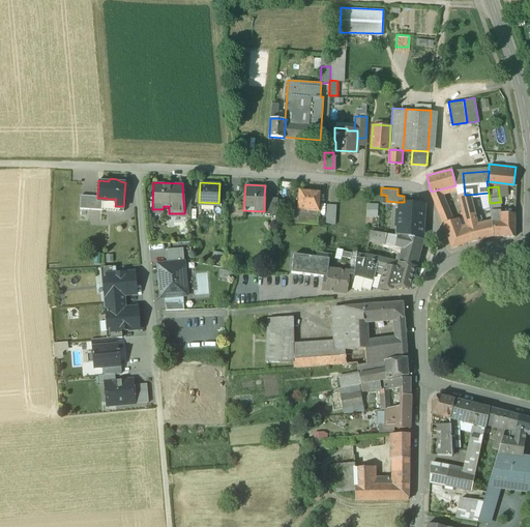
[(313,189),(307,189),(300,188),(299,207),(312,208),(319,209),(320,207),(320,206),(320,201),(319,200),(320,191),(313,189)]
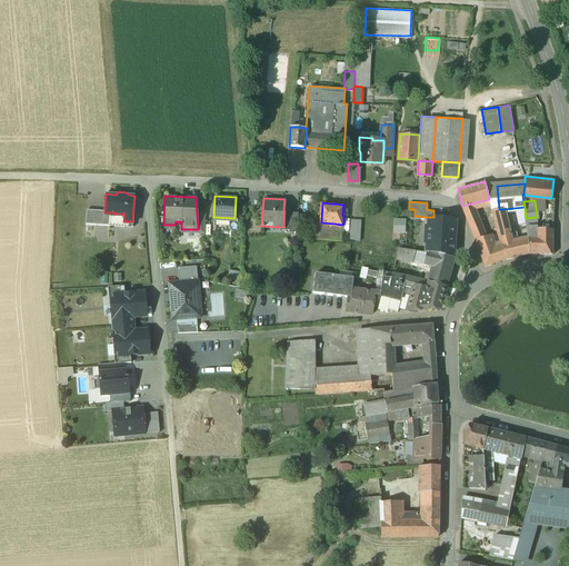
[(478,219),(475,209),(471,204),(462,206),(472,231),(481,228),(481,226),(478,219)]
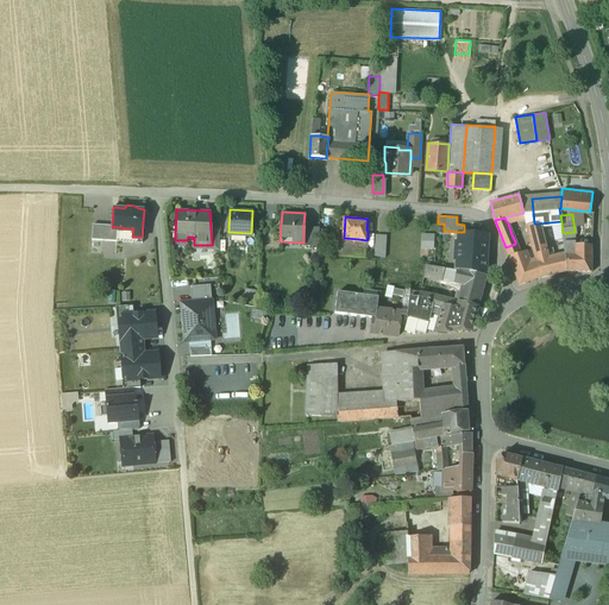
[(112,227),(112,225),(93,224),(92,238),(132,240),(132,237),(133,228),(123,228),(123,227),(112,227)]
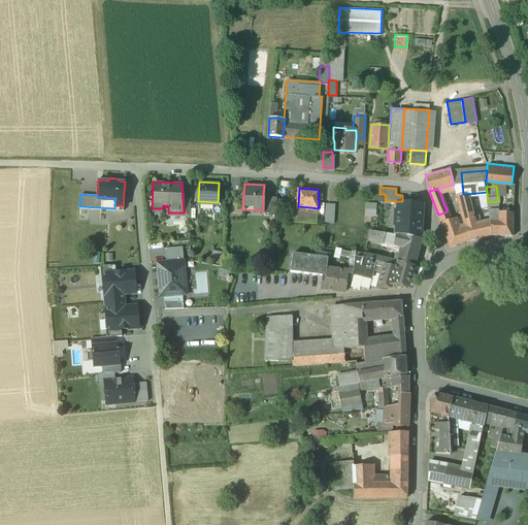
[(466,194),(463,194),(457,195),(461,210),(462,216),(463,219),(470,218),(472,217),(466,194)]
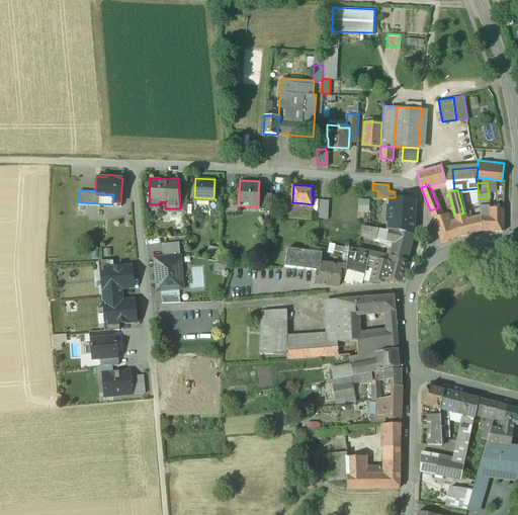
[(271,192),(258,191),(258,206),(257,206),(257,207),(272,208),(271,192)]
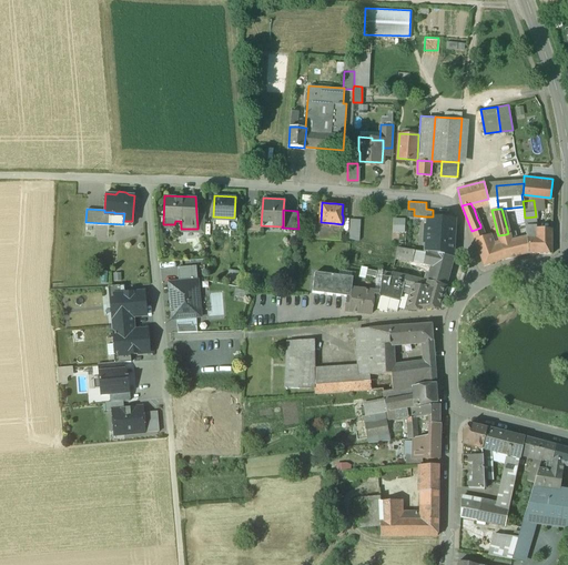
[(392,215),(392,230),(404,230),(404,215),(392,215)]
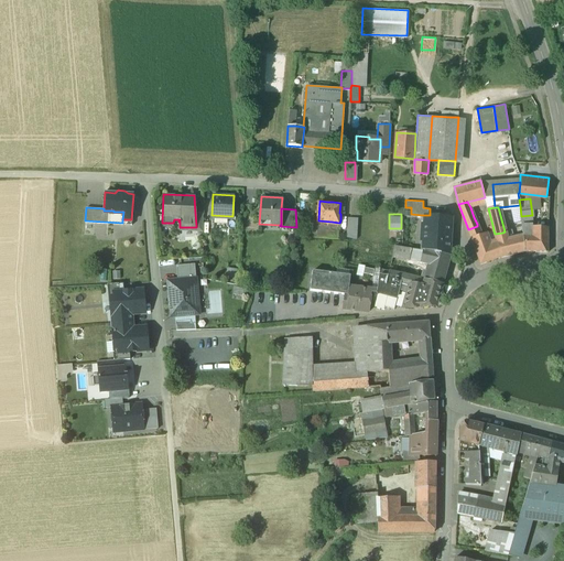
[(430,215),(423,215),(422,215),(420,248),(424,249),(449,254),(452,216),(430,215)]
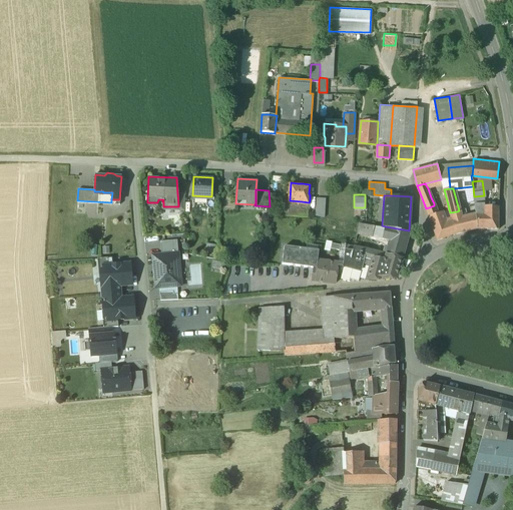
[(325,214),(325,196),(317,196),(316,213),(325,214)]
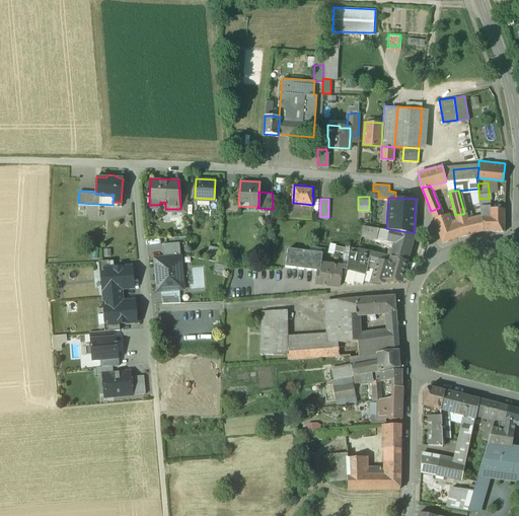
[(305,204),(293,203),(292,211),(292,217),(311,218),(311,212),(301,211),(301,207),(304,208),(305,204)]
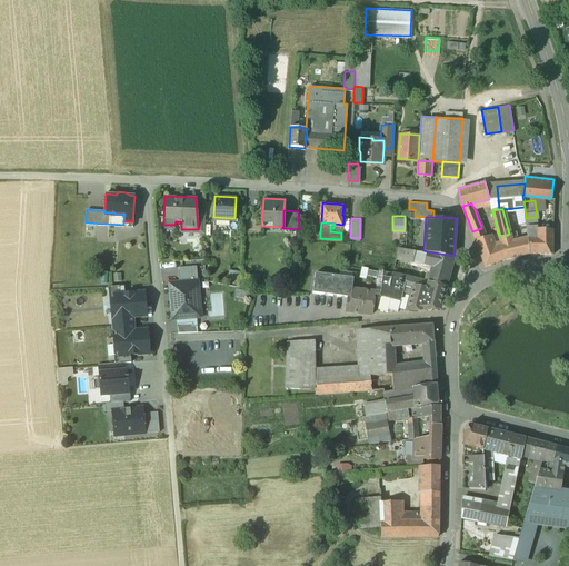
[(537,229),(537,226),(533,226),(526,226),(528,237),(530,252),(552,252),(553,230),(551,229),(537,229)]
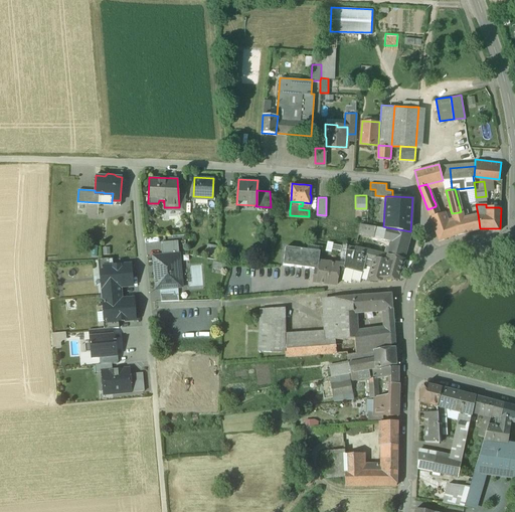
[(436,206),(427,209),(431,216),(439,213),(436,206)]
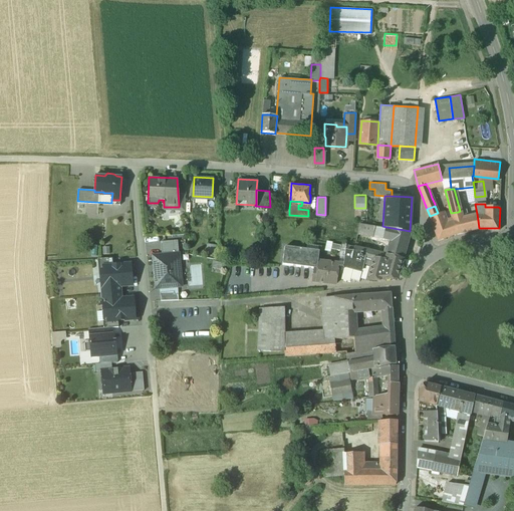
[(446,220),(443,211),(438,213),(430,216),(439,239),(451,235),(457,233),(453,218),(446,220)]
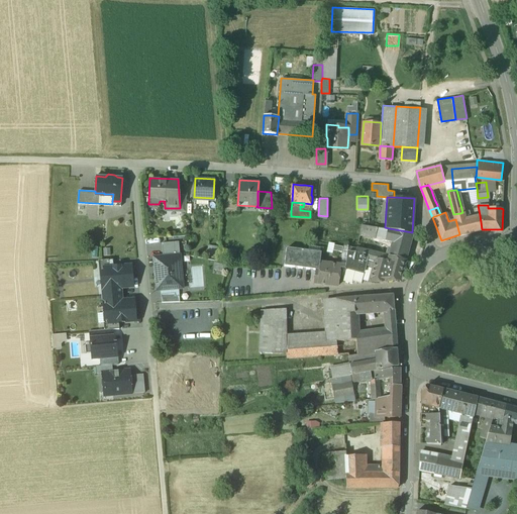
[(462,220),(460,213),(453,214),(455,219),(459,234),(474,230),(471,218),(462,220)]
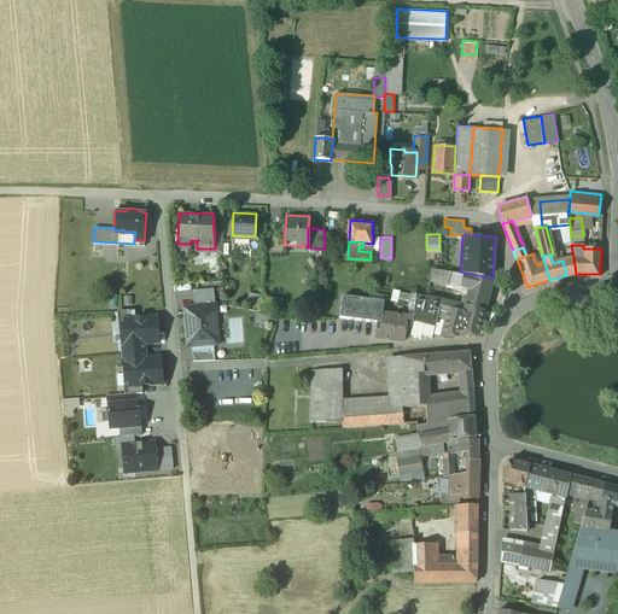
[(573,257),(563,261),(566,275),(576,274),(573,257)]
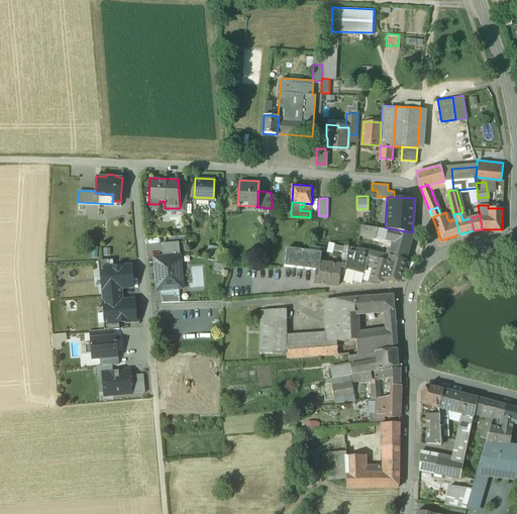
[(371,225),(362,223),(360,231),(370,233),(371,225)]
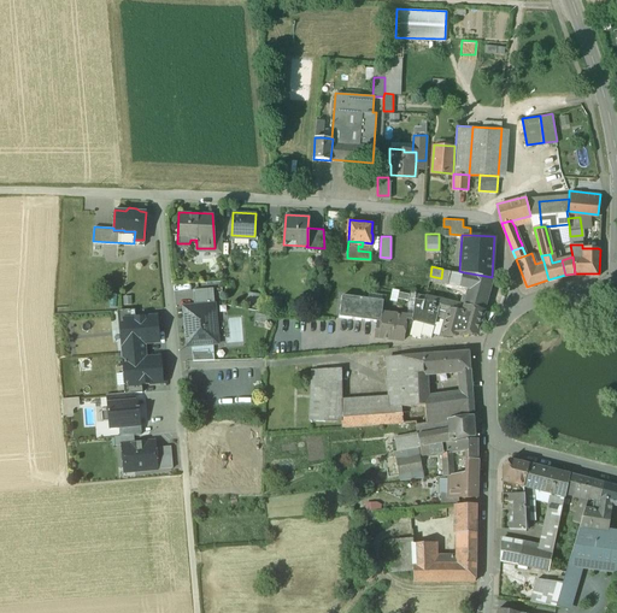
[(492,277),(464,272),(442,269),(441,278),(460,282),(460,284),(469,287),(488,290),(492,277)]
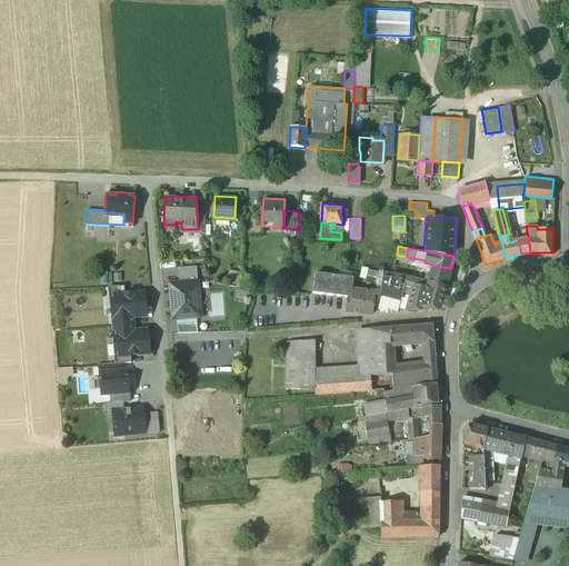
[(178,266),(180,281),(198,279),(197,265),(178,266)]
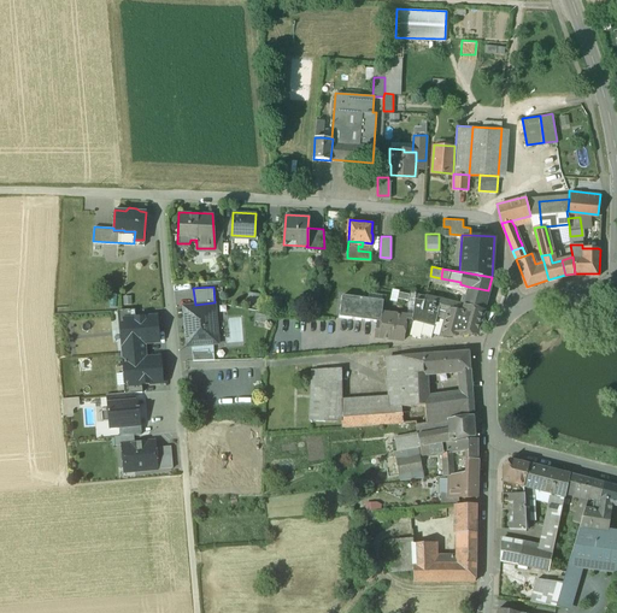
[(406,299),(407,289),(391,287),(389,295),(406,299)]
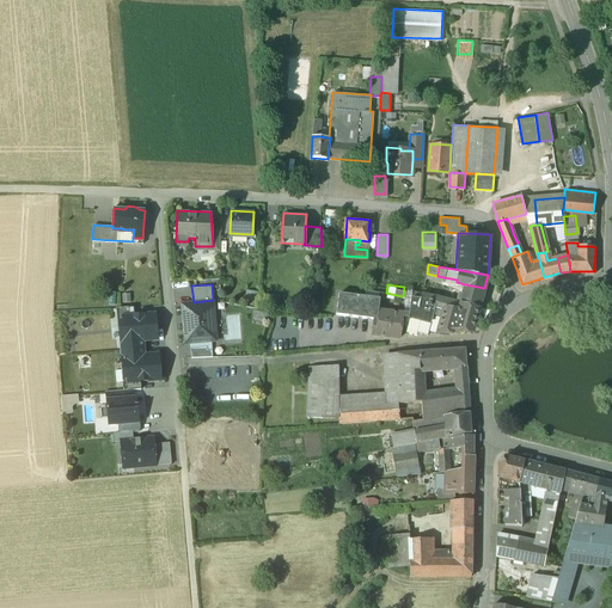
[(484,288),(465,284),(463,292),(482,298),(484,288)]
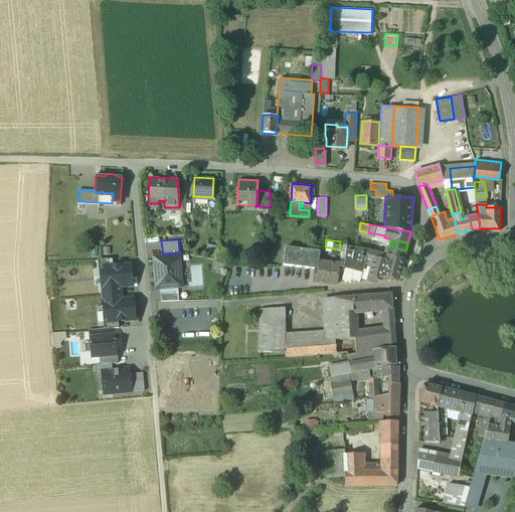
[(321,248),(285,242),(282,263),(315,268),(318,268),(319,260),(321,248)]
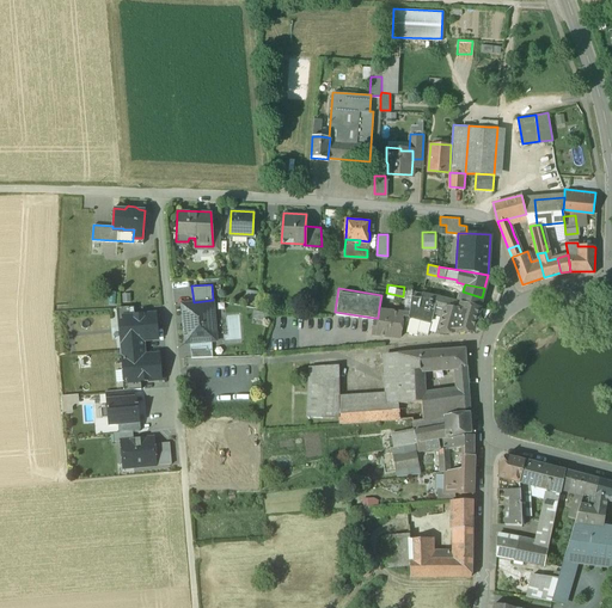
[(422,292),(412,289),(410,289),(410,292),(411,292),(409,313),(409,315),(417,317),(417,315),(420,302),(422,292)]
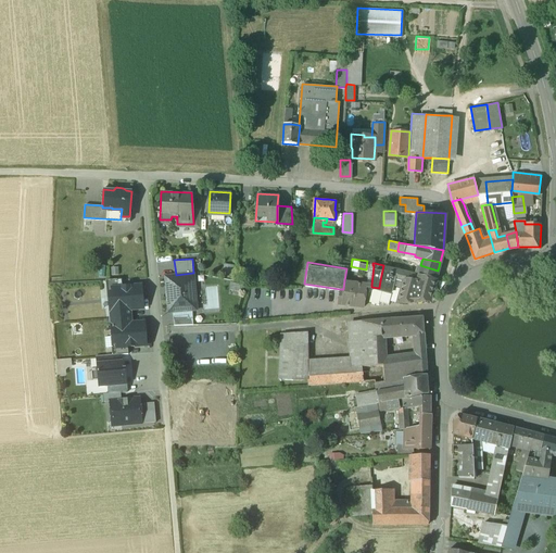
[(416,273),(415,273),(390,266),(383,265),(381,275),(379,287),(392,290),(393,285),(402,287),(397,300),(404,302),(411,301),(412,300),(415,301),(425,300),(426,296),(430,297),(436,278),(416,273)]
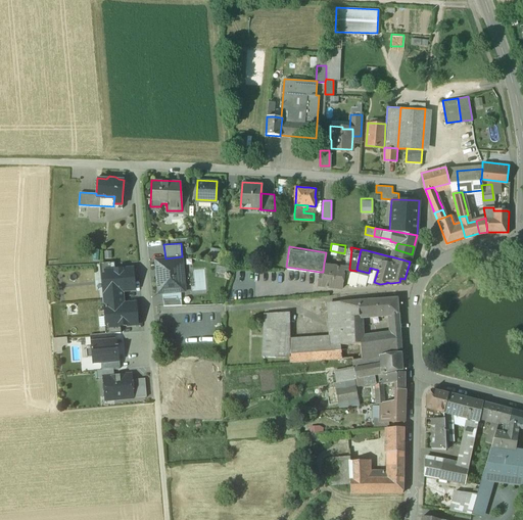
[(395,249),(393,249),(391,256),(410,262),(412,254),(395,249)]
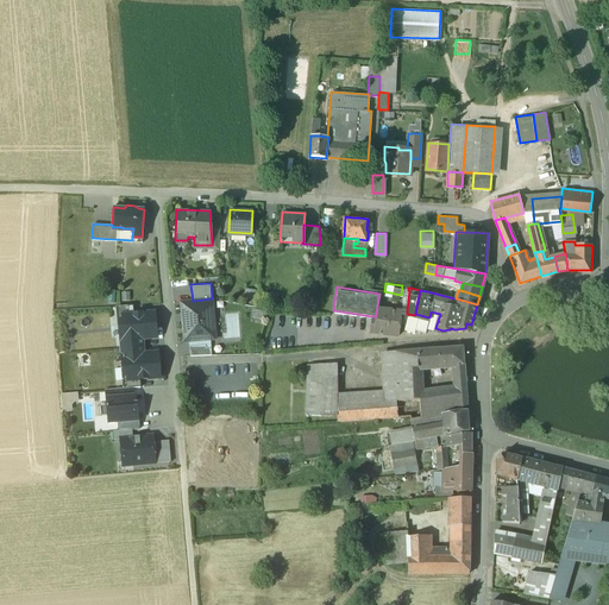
[(193,301),(181,301),(184,340),(196,339),(196,338),(205,336),(203,329),(214,328),(212,298),(193,301)]
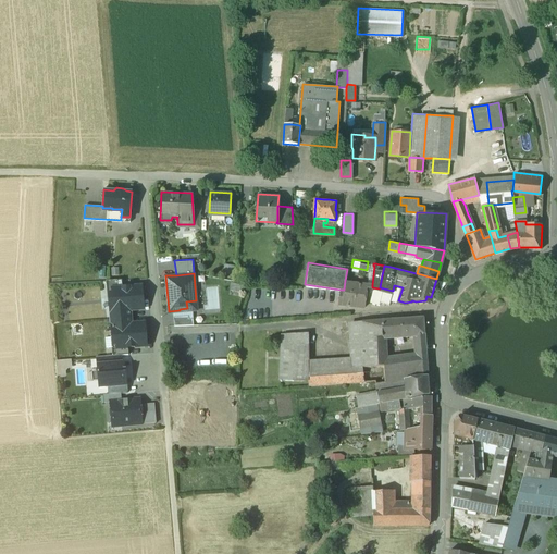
[(122,279),(107,279),(107,288),(111,287),(123,286),(122,279)]
